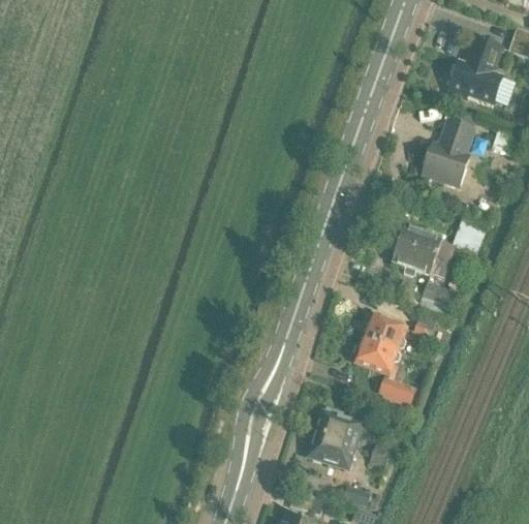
[(528,32),(516,28),(508,52),(528,58),(528,32)]
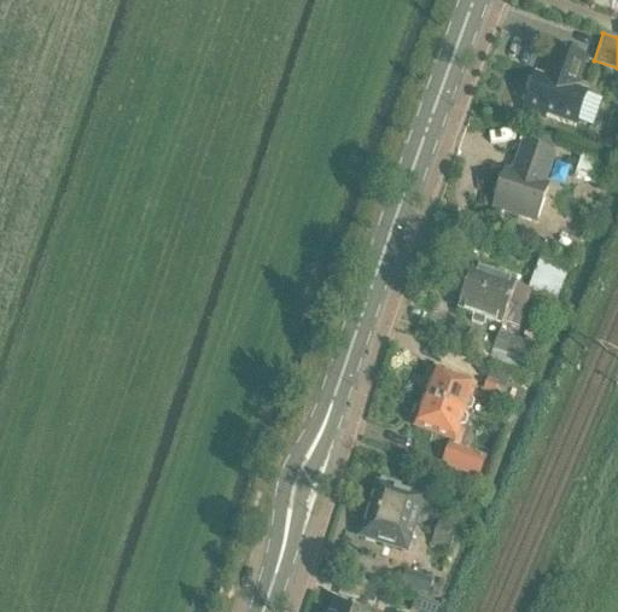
[(523,109),(543,115),(544,111),(575,122),(587,88),(576,85),(587,56),(554,45),(547,66),(549,68),(547,75),(536,70),(524,105),(523,109)]
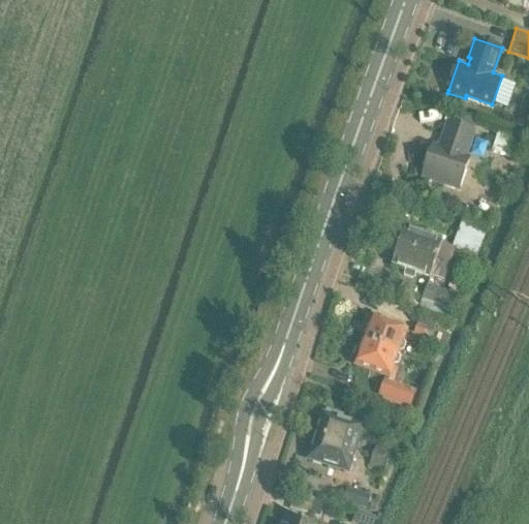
[(439,147),(432,144),(422,174),(459,187),(469,156),(465,155),(473,129),(447,121),(439,147)]
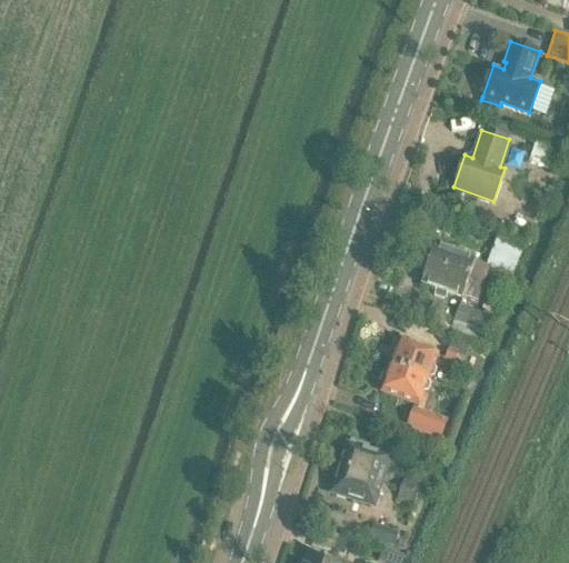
[(498,233),(486,262),(511,272),(523,243),(498,233)]
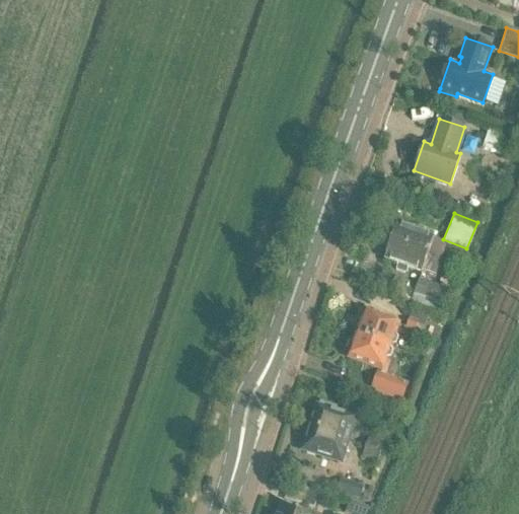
[(396,223),(384,257),(421,270),(435,275),(447,241),(396,223)]
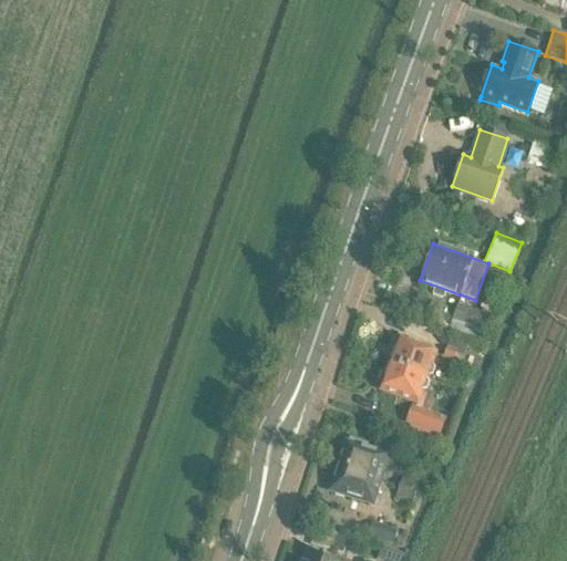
[(452,318),(447,329),(455,332),(481,341),(490,313),(457,301),(452,318)]
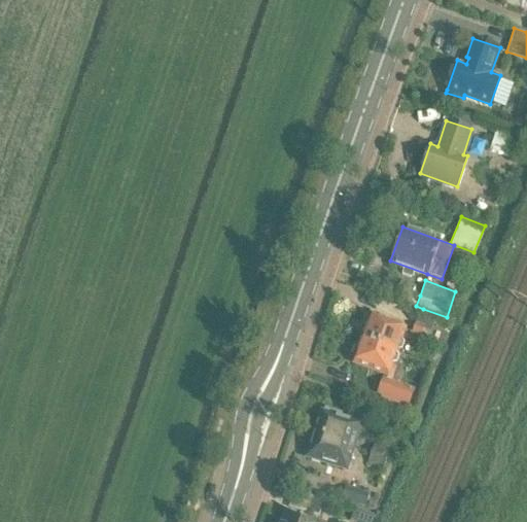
[(407,326),(371,313),(361,337),(397,350),(398,348),(401,348),(403,342),(401,340),(407,326)]
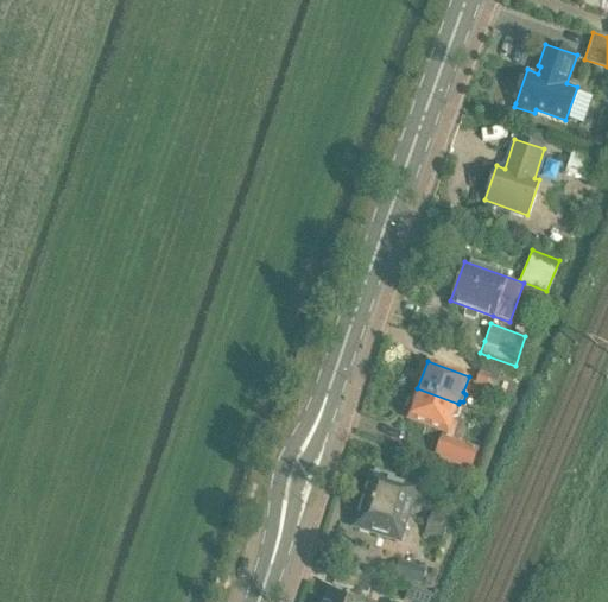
[(486,385),(491,373),(479,369),(475,381),(486,385)]
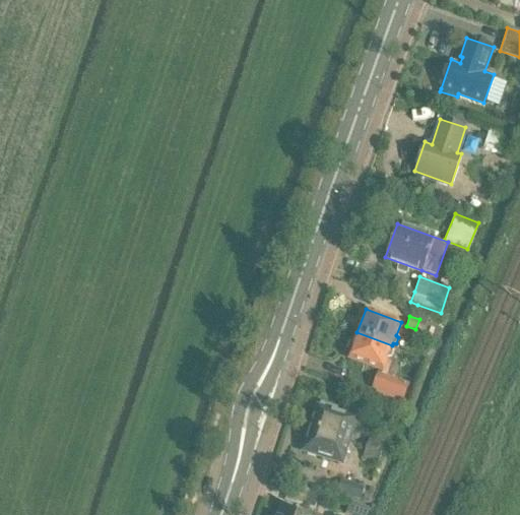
[(392,345),(356,332),(348,356),(384,369),(388,357),(391,357),(393,350),(391,347),(392,345)]
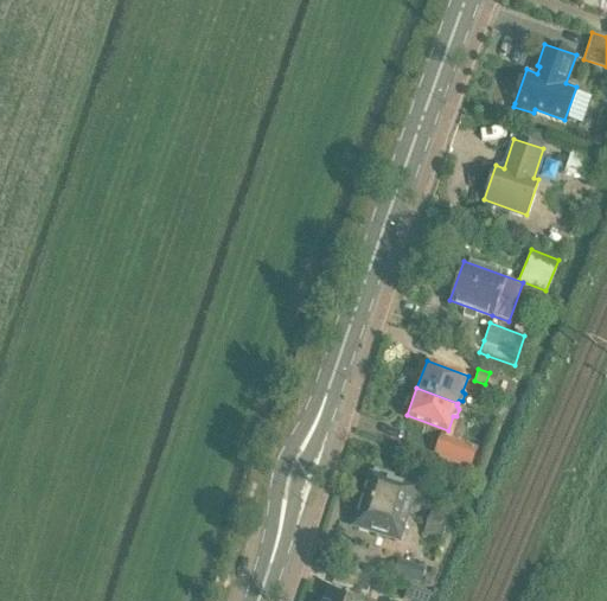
[(374,473),(370,472),(362,498),(409,513),(417,487),(391,479),(394,474),(375,468),(374,473)]
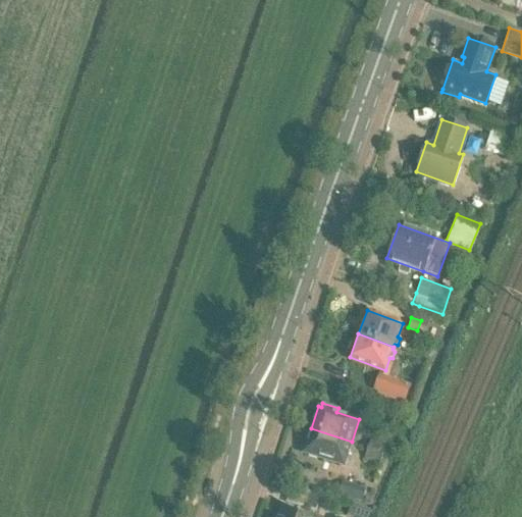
[(304,451),(345,464),(352,442),(311,428),(304,451)]
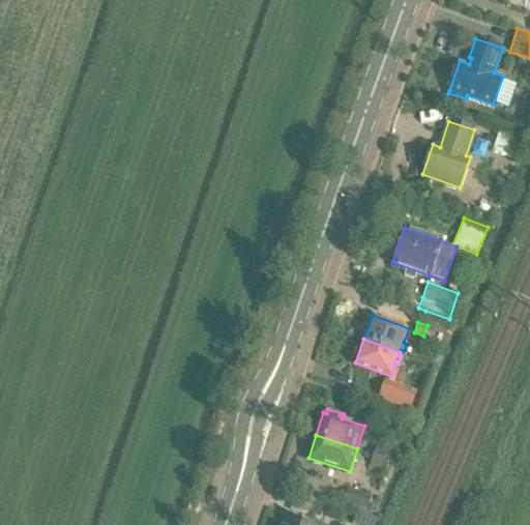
[(389,448),(375,444),(373,454),(387,458),(389,448)]
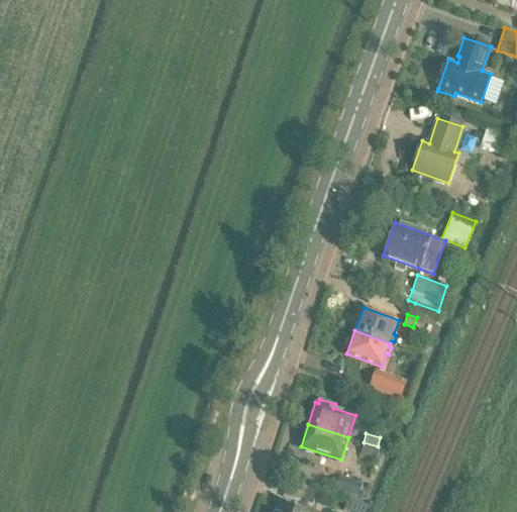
[(364,442),(360,451),(377,456),(379,447),(378,446),(364,442)]
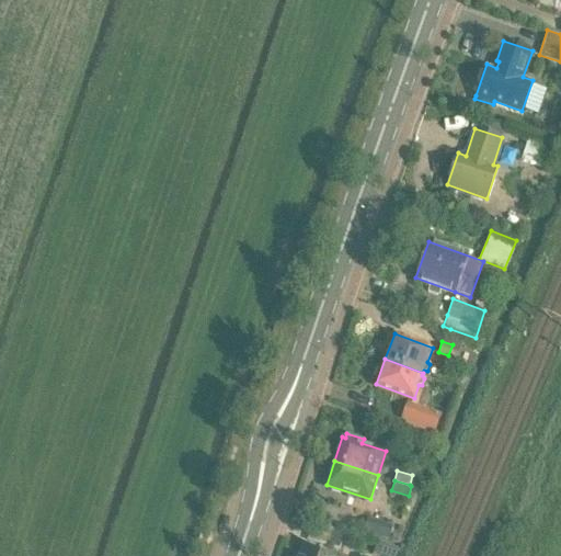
[(387,542),(393,523),(367,514),(362,534),(387,542)]
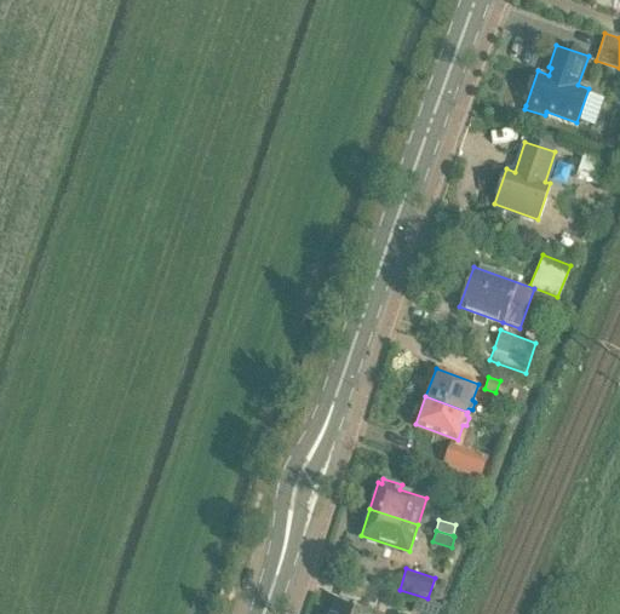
[(327,610),(326,613),(366,613),(333,603),(331,612),(327,610)]
